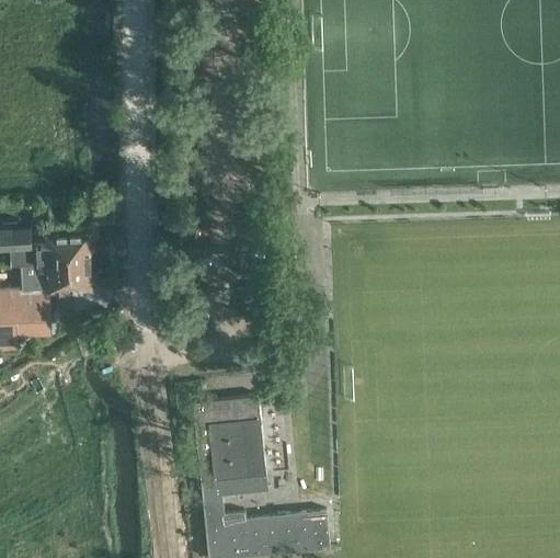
[(82,205),(82,223),(93,223),(93,205),(82,205)]
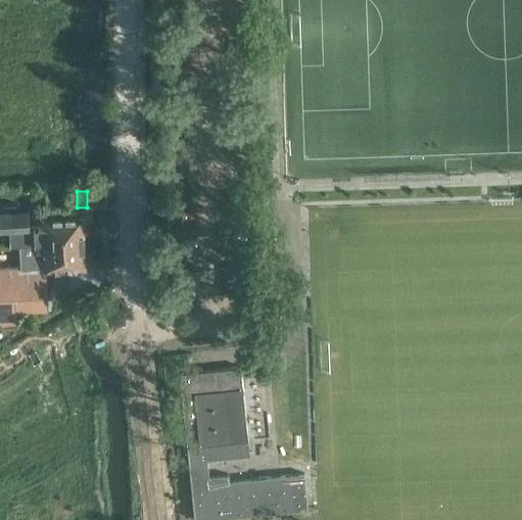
[(27,210),(0,210),(0,229),(8,229),(13,229),(27,229),(27,211),(27,210)]
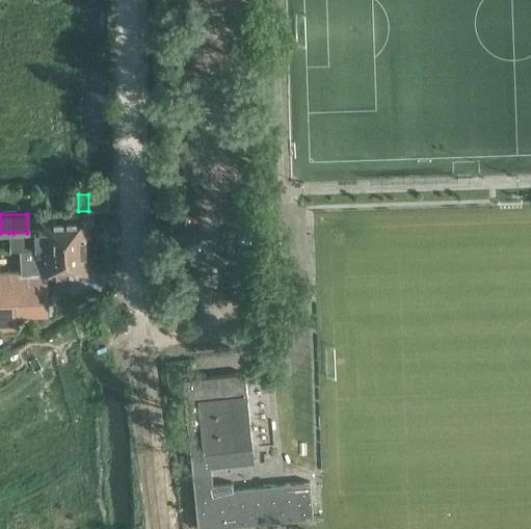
[(27,233),(14,233),(15,252),(18,252),(37,250),(37,249),(46,249),(46,252),(83,249),(83,238),(84,236),(84,229),(83,228),(83,223),(45,226),(45,232),(36,232),(32,232),(27,233)]
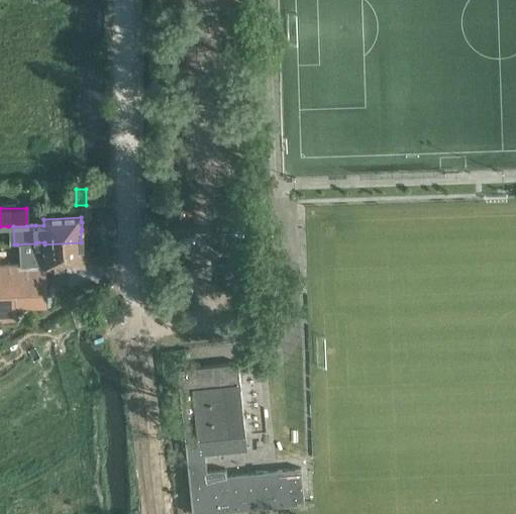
[(46,296),(45,269),(82,267),(82,264),(84,263),(83,254),(82,253),(81,242),(44,244),(44,242),(36,242),(36,243),(17,244),(18,268),(0,269),(0,324),(14,324),(14,310),(24,309),(47,310),(46,296)]
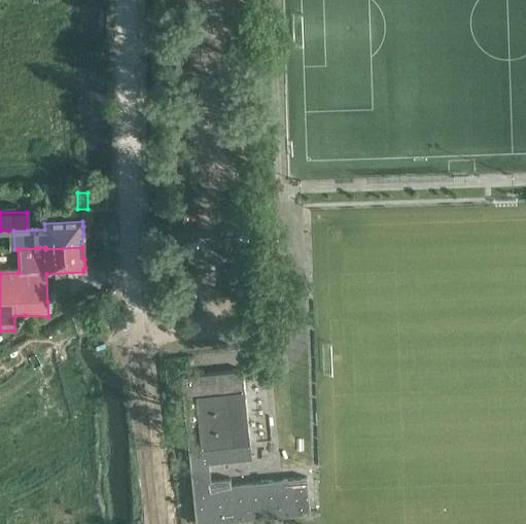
[(277,348),(275,332),(275,330),(261,332),(264,349),(277,348)]
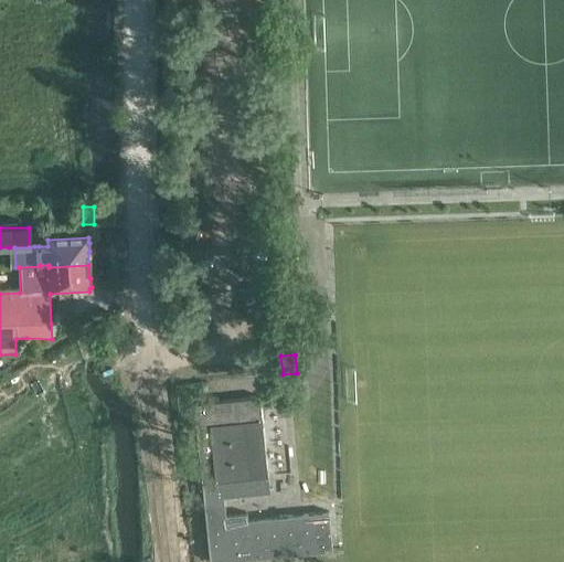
[(193,405),(195,426),(188,427),(190,458),(199,457),(209,561),(245,561),(331,553),(327,513),(237,522),(236,517),(219,518),(216,499),(269,494),(259,399),(193,405)]
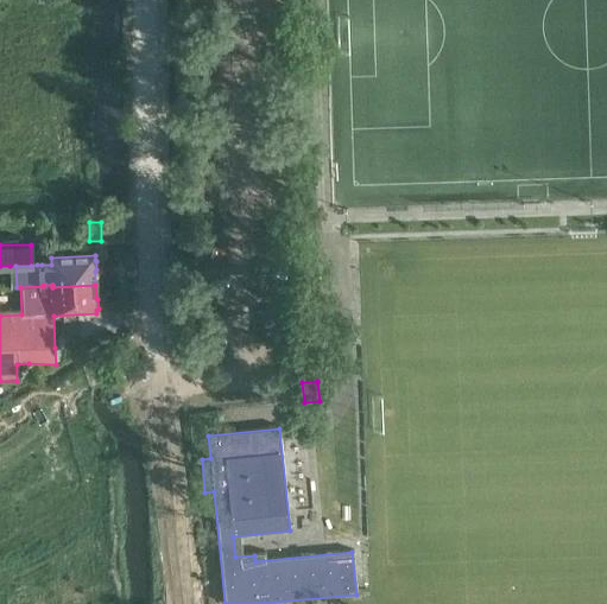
All buildings are outlined.
